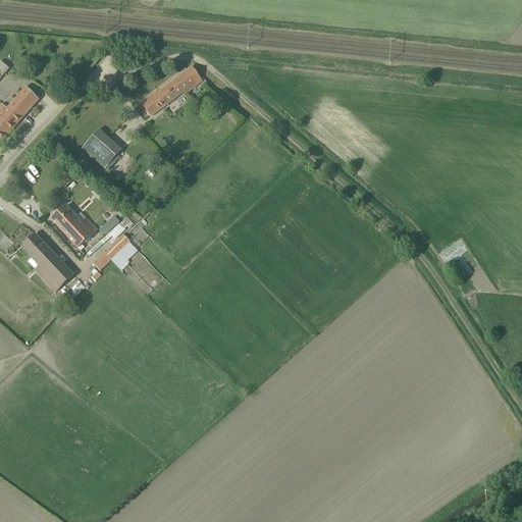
[(0,73),(4,75),(9,67),(0,60),(0,73)]
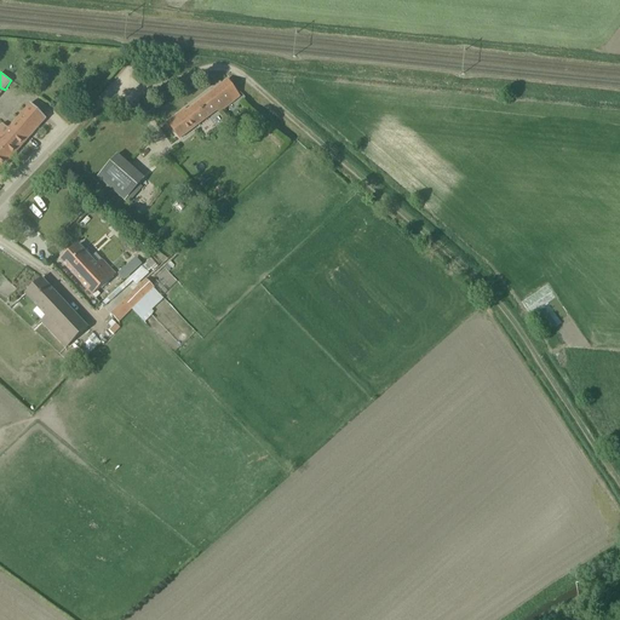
[(219,113),(239,97),(228,80),(185,112),(184,110),(167,124),(179,139),(217,110),(219,113)]
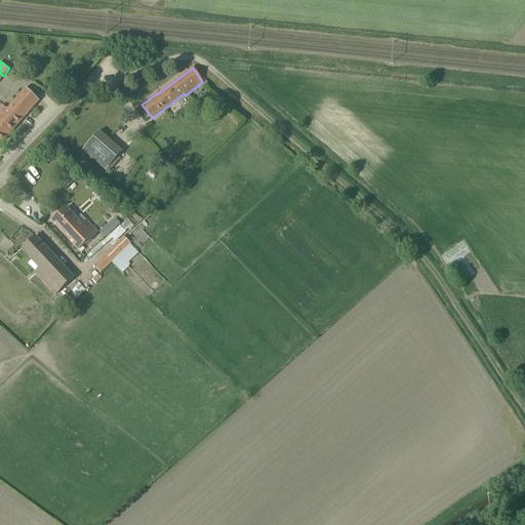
[(3,107),(0,111),(0,146),(39,102),(26,88),(7,110),(3,107)]
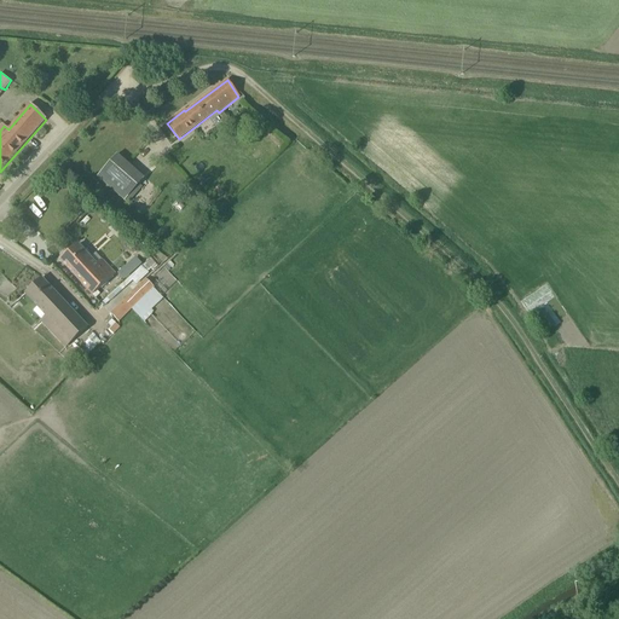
[(123,201),(144,178),(117,152),(96,175),(123,201)]
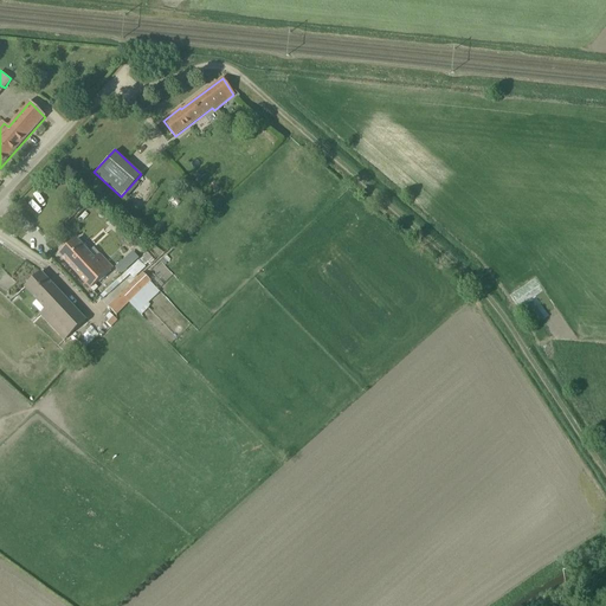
[(76,240),(59,256),(90,289),(113,269),(100,255),(94,259),(76,240)]
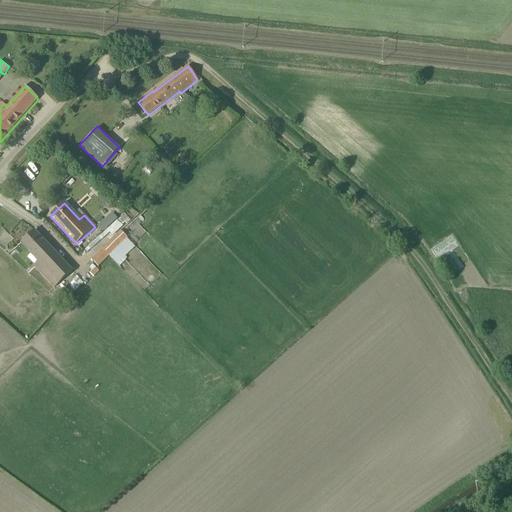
[(114,212),(122,214),(124,206),(115,204),(114,212)]
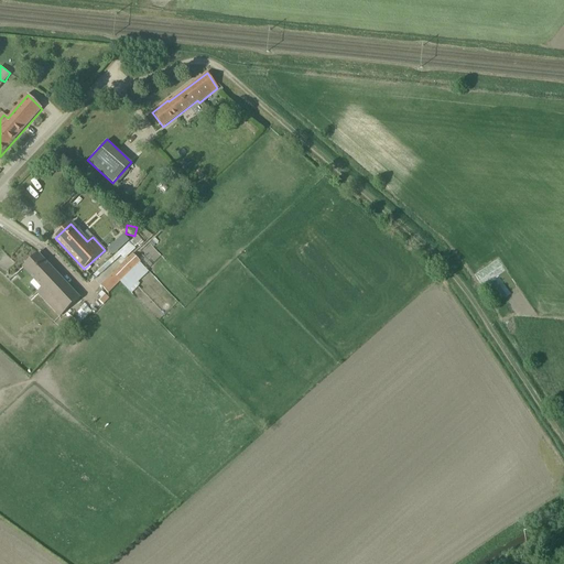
[(130,240),(119,252),(126,258),(137,246),(130,240)]
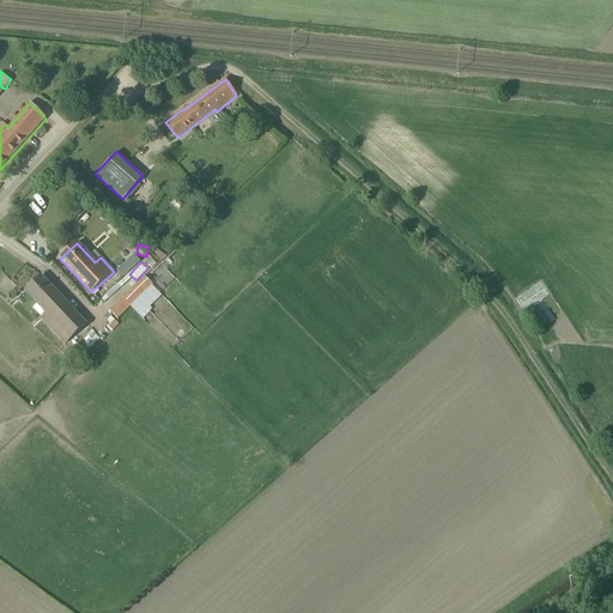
[(70,339),(86,323),(41,277),(25,291),(48,316),(42,322),(64,345),(70,339)]
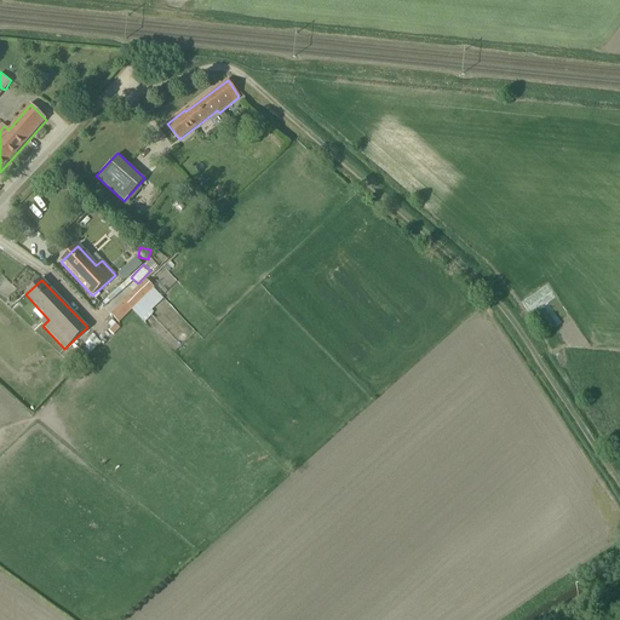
[(164,299),(153,288),(154,287),(147,280),(125,300),(110,314),(118,322),(131,310),(141,321),(164,299)]
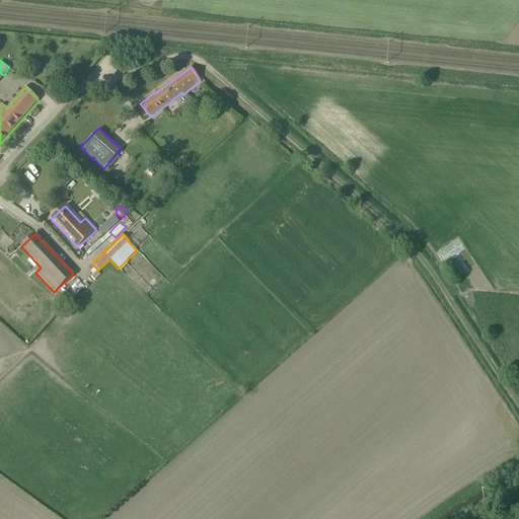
[(90,277),(94,281),(100,275),(96,271),(90,277)]
